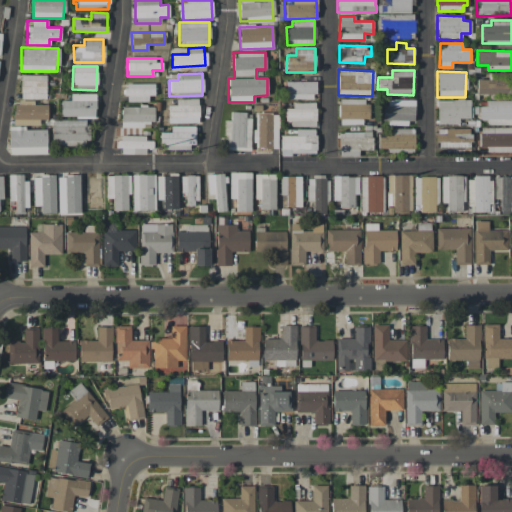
[(45,75),(20,75),(20,99),(46,99),(45,75)]
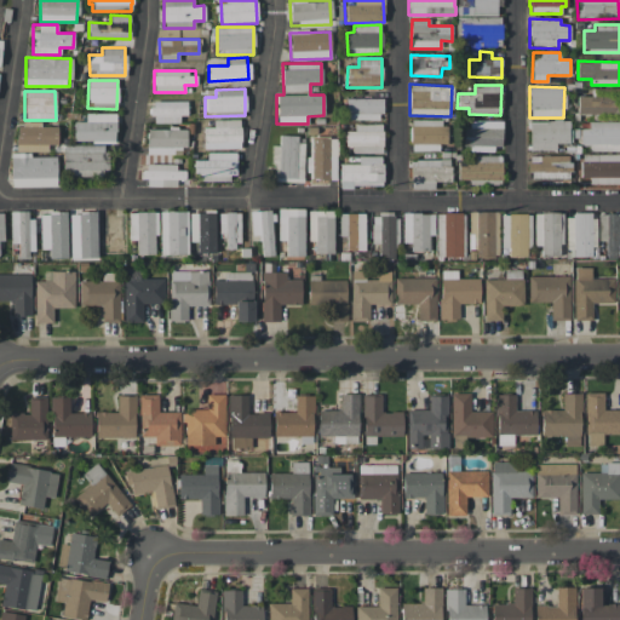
[(578,95),(578,114),(619,115),(619,96),(578,95)]
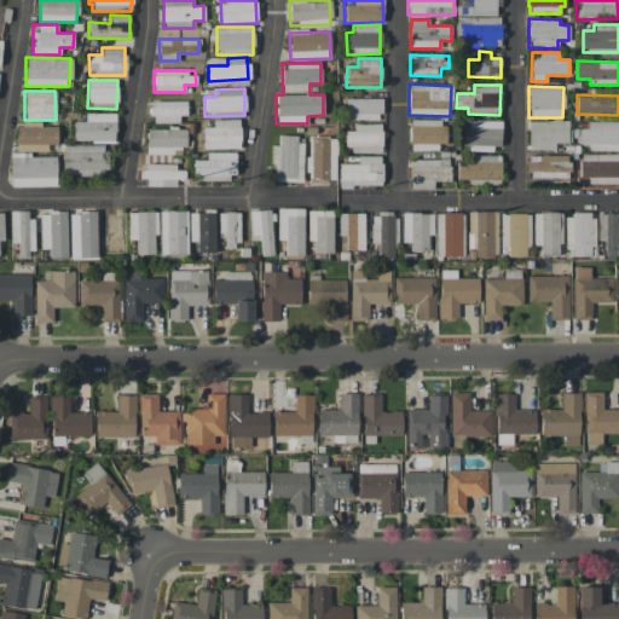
[(381,99),(345,98),(345,120),(380,120),(381,99)]
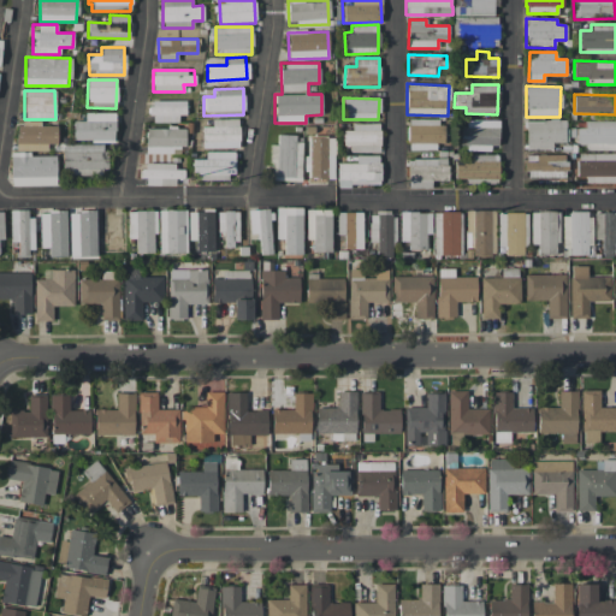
[(184,101),(150,101),(150,120),(184,120),(184,101)]
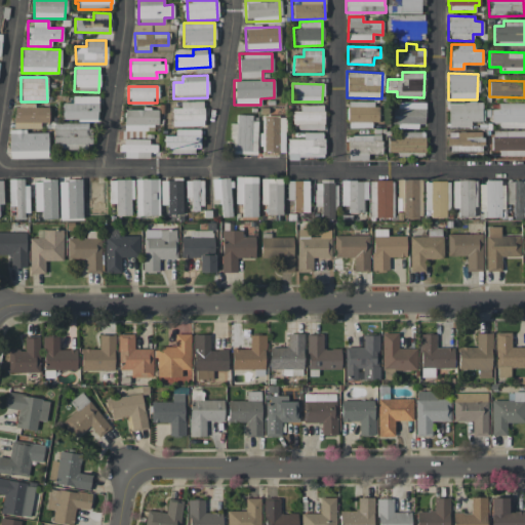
[(96,96),(72,96),(72,104),(62,104),(63,120),(97,119),(96,96)]
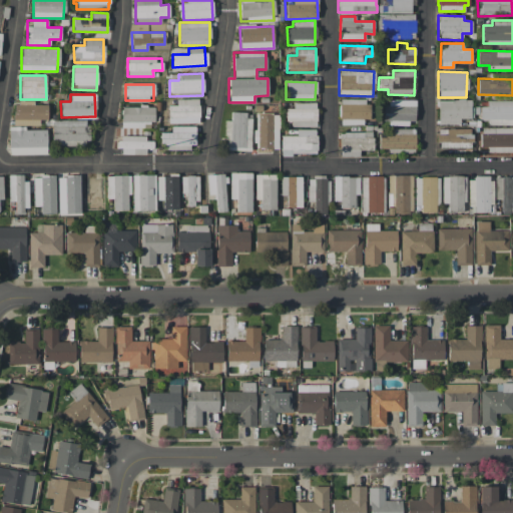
[(198,122),(198,99),(176,99),(176,105),(168,105),(168,123),(198,122)]
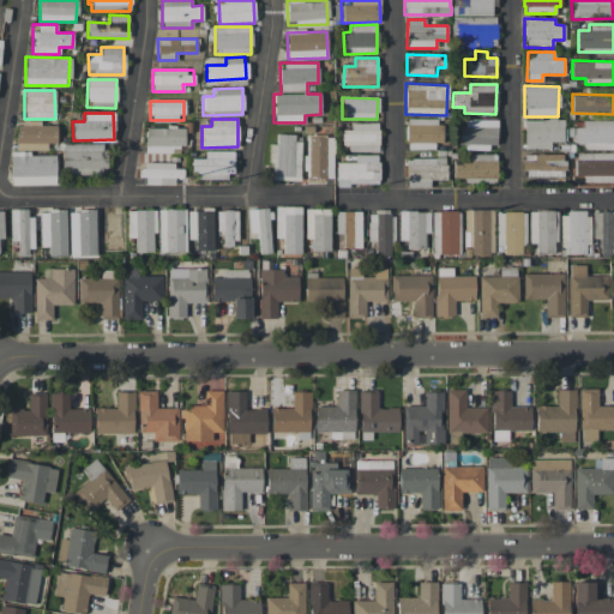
[(440,119),(405,119),(405,148),(440,148),(440,119)]
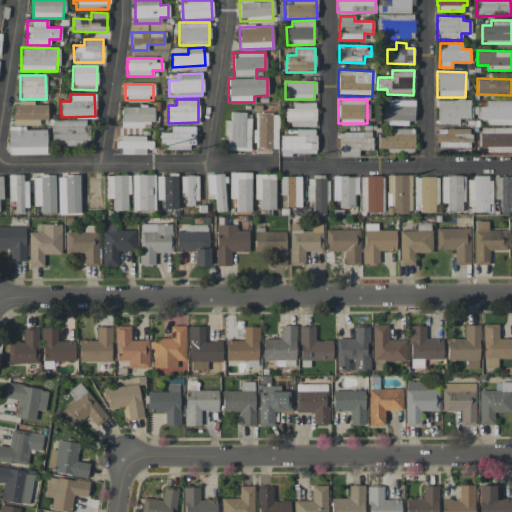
[(414,124),(414,100),(384,99),(383,123),(414,124)]
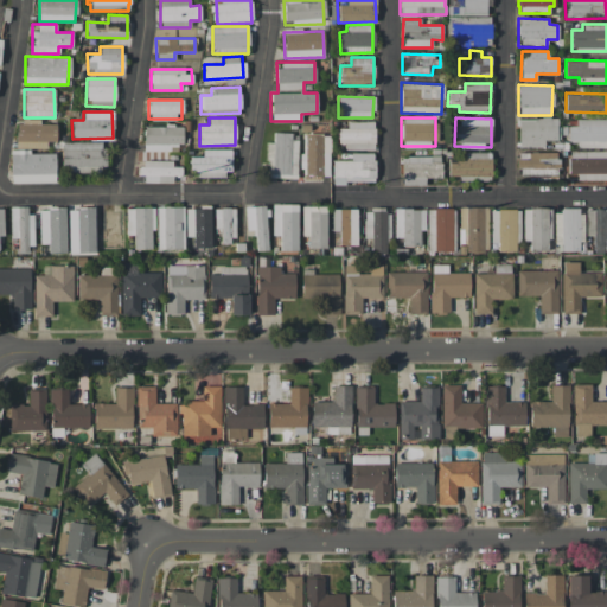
[(557,117),(518,119),(518,147),(544,147),(544,140),(557,140),(557,117)]
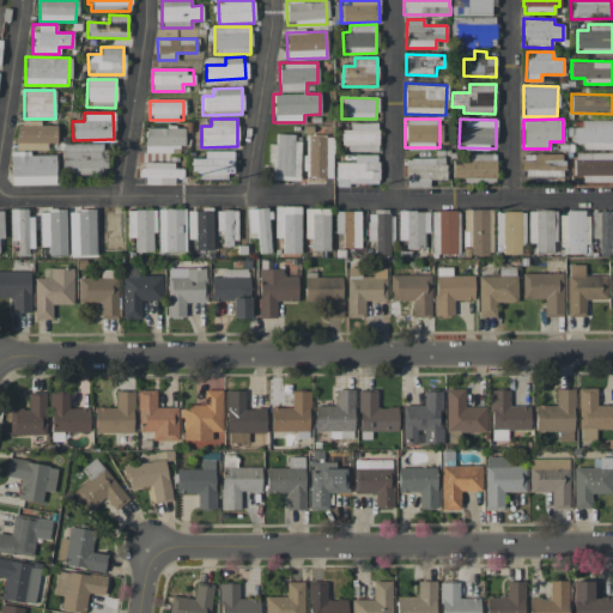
[(16,150),(47,150),(47,144),(56,144),(56,126),(40,125),(40,122),(17,122),(16,150)]
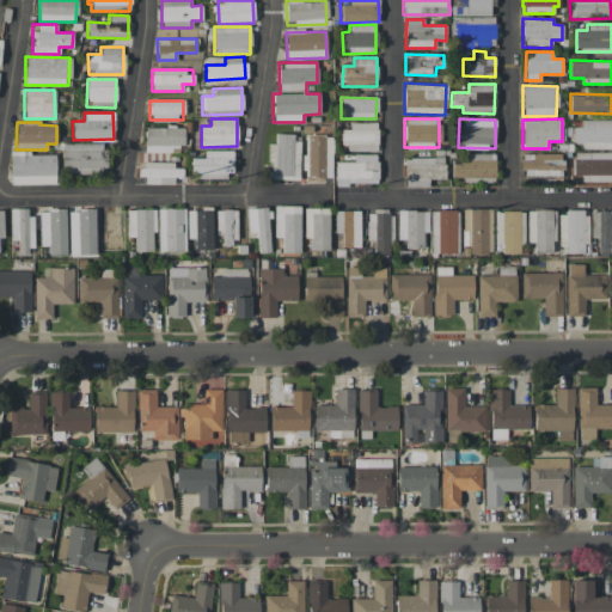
[(377,123),(349,122),(349,129),(341,129),(341,150),(377,150),(377,123)]
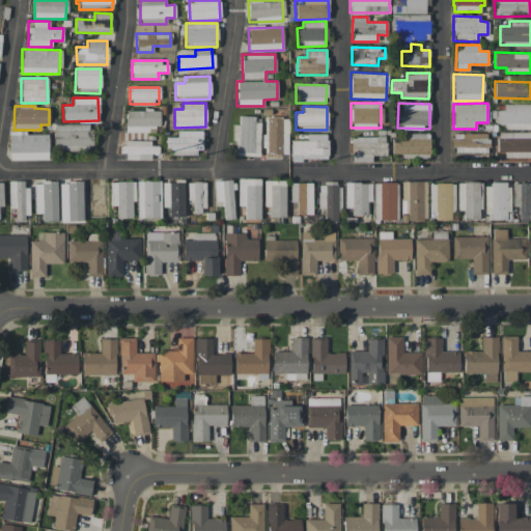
[(530,106),(497,106),(498,129),(530,129),(530,106)]
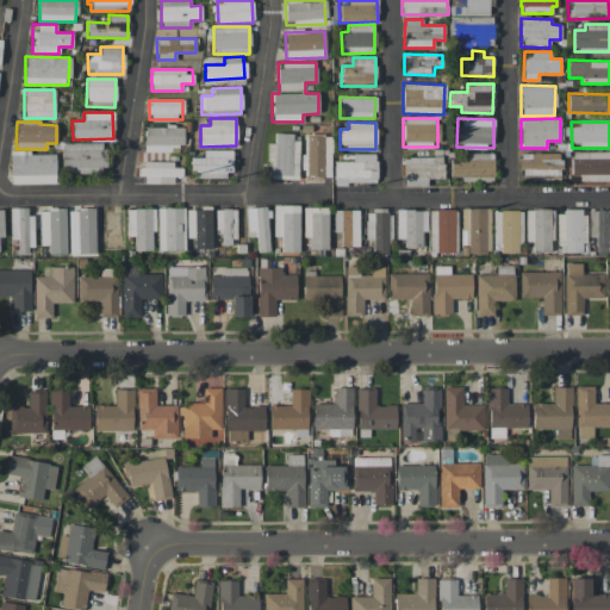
[(144,151),(181,153),(182,126),(144,126),(144,151)]
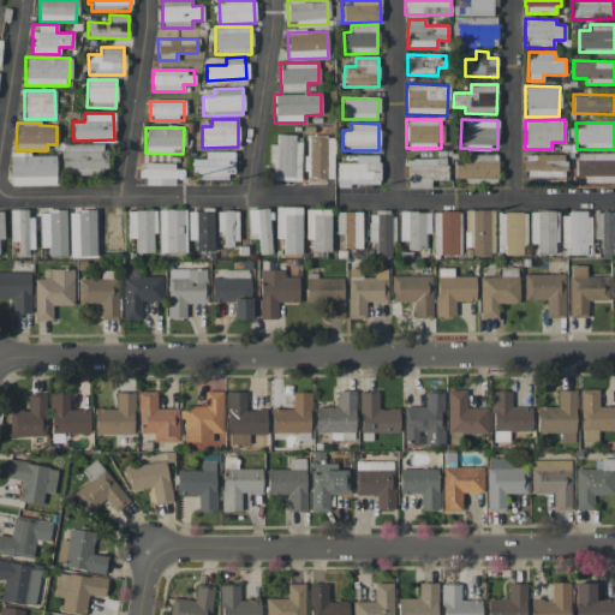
[(294,135),(278,135),(276,144),(272,144),(270,179),(300,180),(302,142),(294,142),(294,135)]
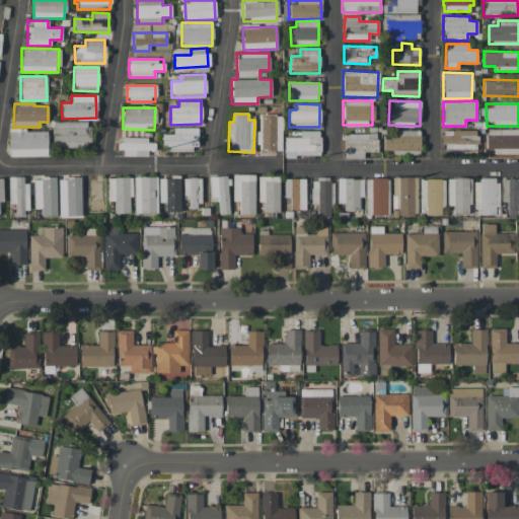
[(281,130),(276,130),(276,117),(261,116),(261,151),(281,151),(281,130)]
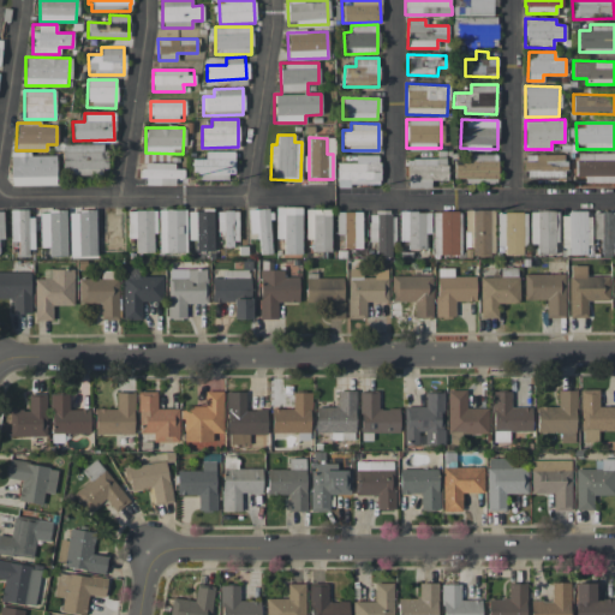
[(105,144),(63,143),(63,175),(105,175),(105,144)]
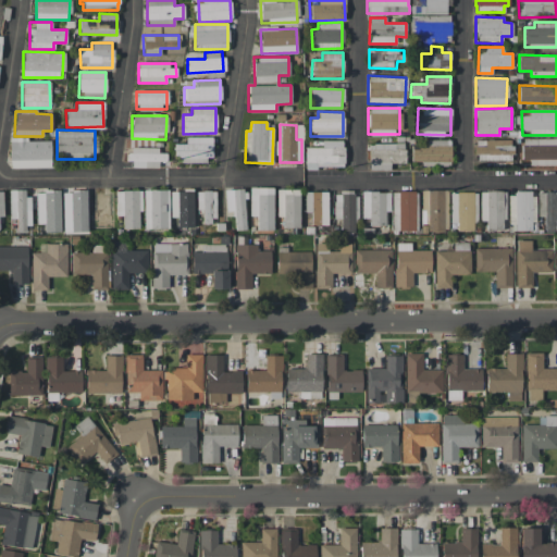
[(50,140),(26,141),(26,137),(9,137),(10,169),(50,168),(50,140)]
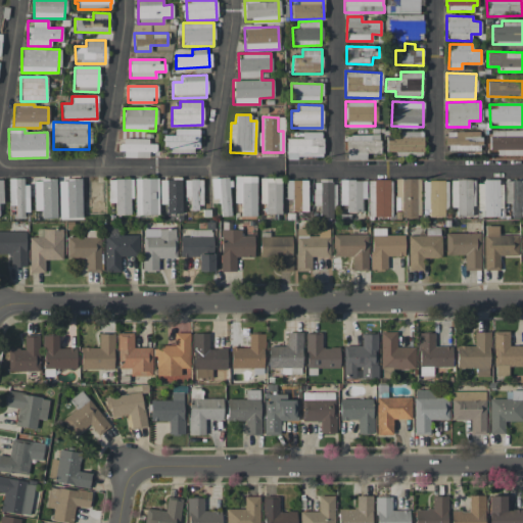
[(198,129),(174,129),(174,135),(163,135),(163,152),(199,151),(198,129)]
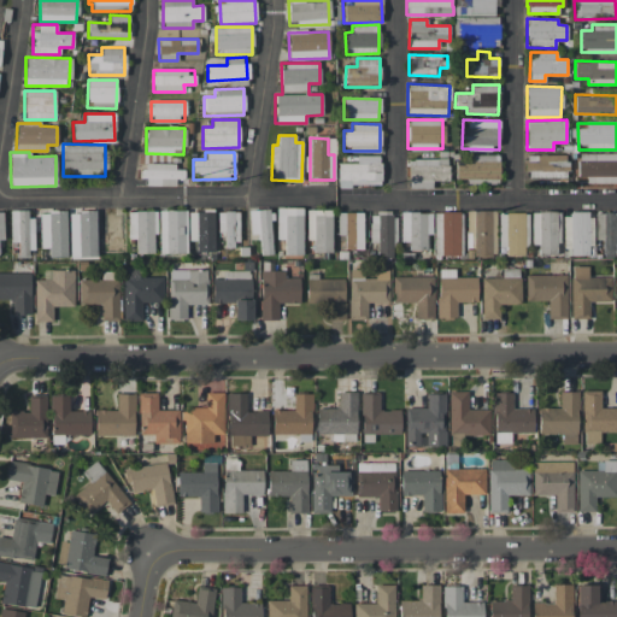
[(616,182),(616,154),(579,153),(577,181),(616,182)]
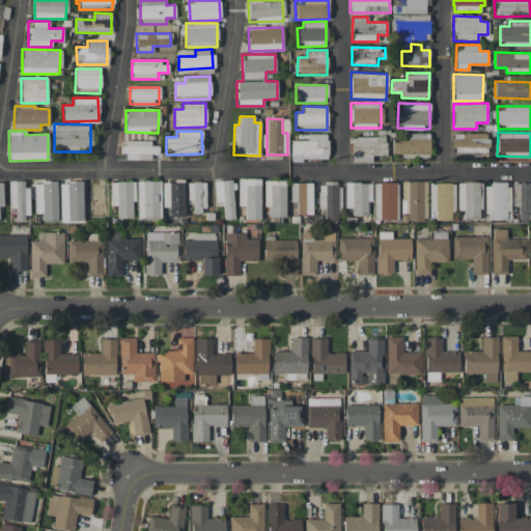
[(428,133),(406,133),(406,138),(392,139),(392,155),(413,154),(413,158),(429,158),(428,133)]
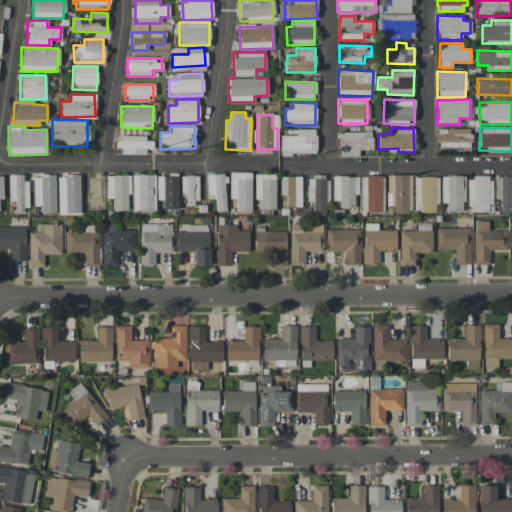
[(470,128),(436,129),(436,148),(470,147),(470,128)]
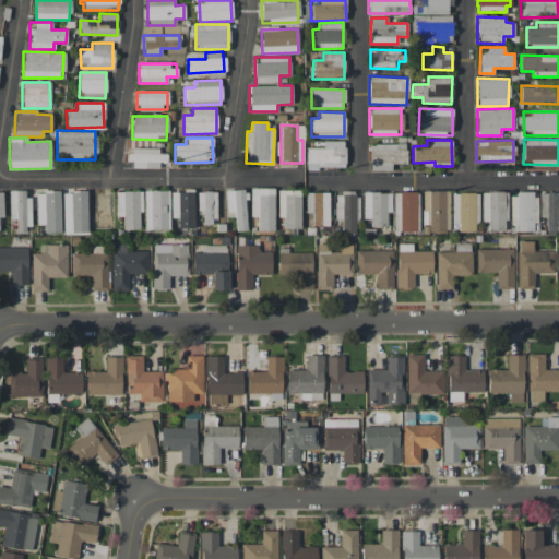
[(344,141),(323,141),(323,147),(307,147),(306,168),(344,168),(344,141)]
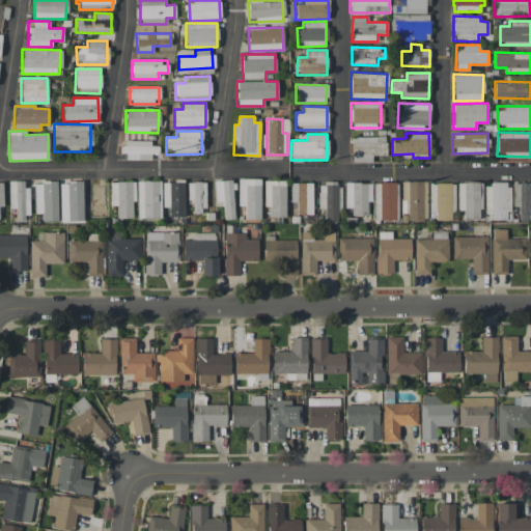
[(352,162),(371,162),(371,156),(385,156),(385,137),(352,137),(352,162)]
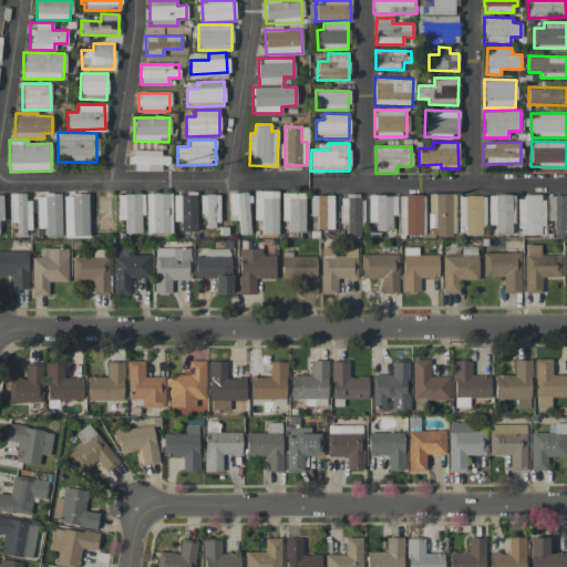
[(130,152),(131,171),(169,169),(168,151),(130,152)]
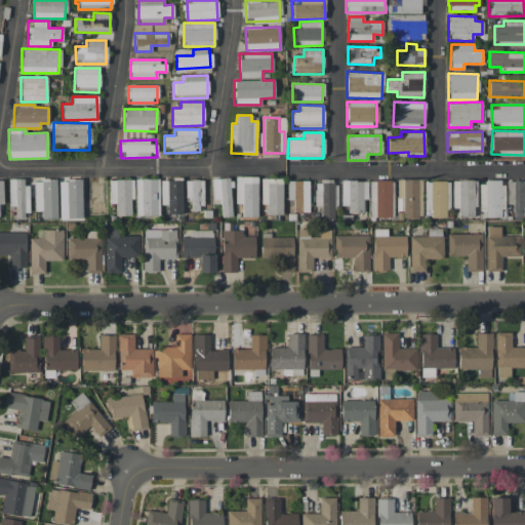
[(235,204),(242,204),(241,216),(256,217),(257,176),(235,176),(235,204)]
